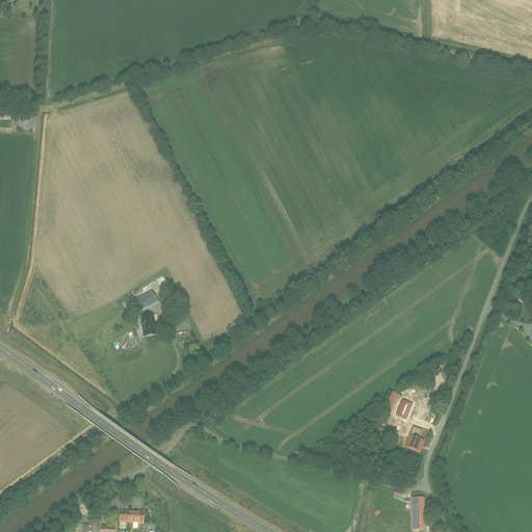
[(19,116),(18,129),(35,130),(36,117),(19,116)]
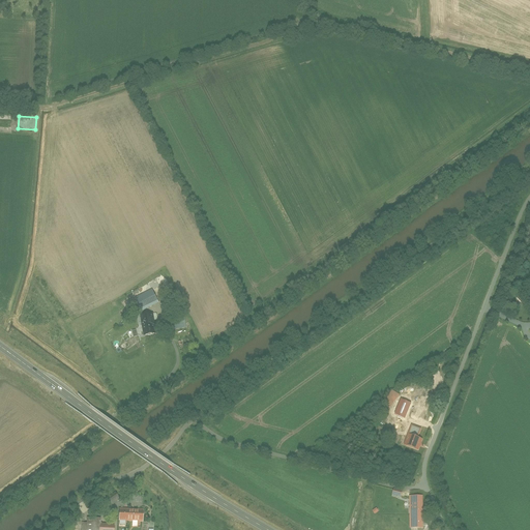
[(151,290),(134,298),(141,312),(157,303),(151,290)]
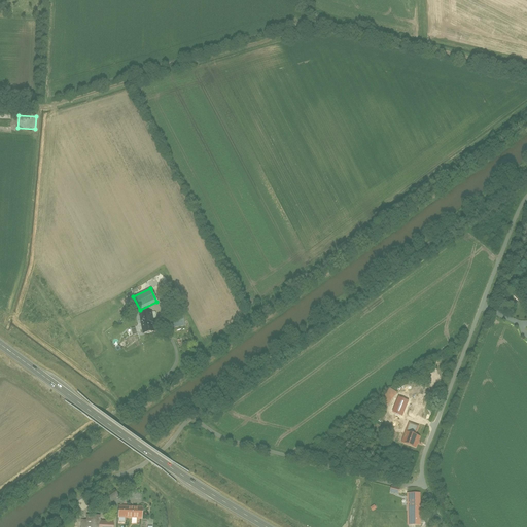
[(517,292),(508,299),(514,305),(522,299),(517,292)]
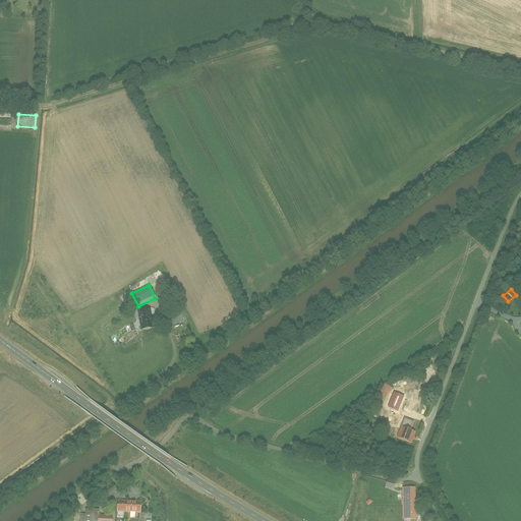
[(154,328),(150,305),(137,308),(141,330),(154,328)]
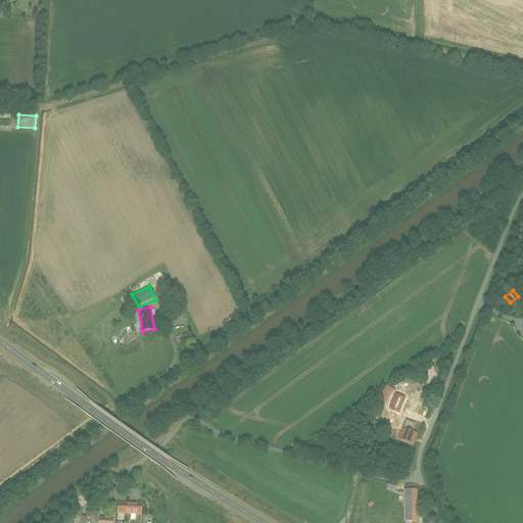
[(395,396),(390,409),(398,413),(403,399),(395,396)]
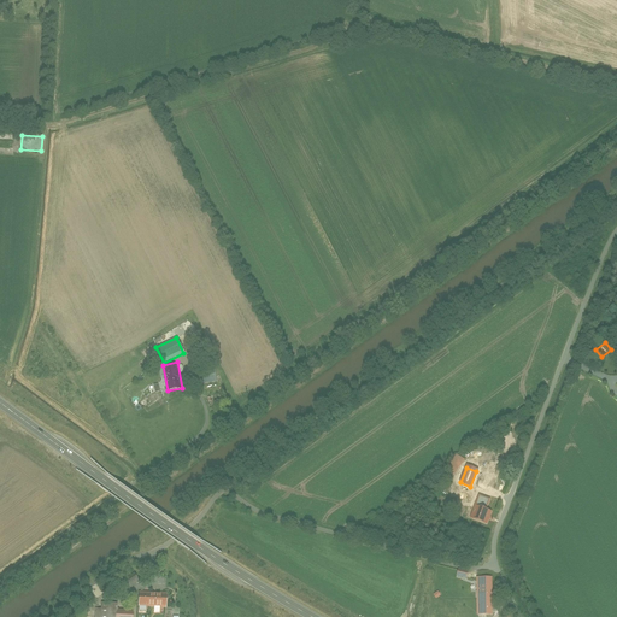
[(482,492),(471,518),(487,524),(498,498),(482,492)]
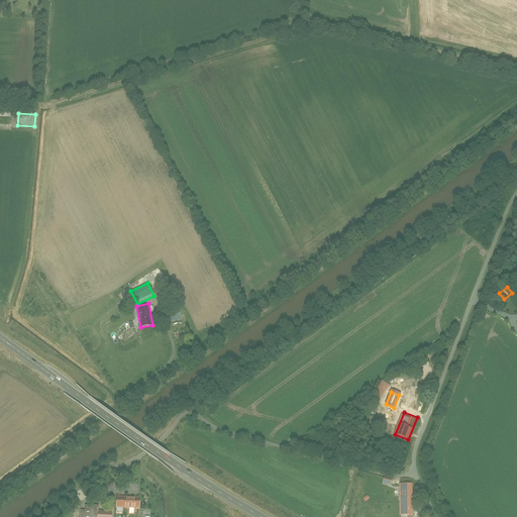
[(387,435),(390,425),(384,423),(382,430),(385,431),(384,434),(387,435)]
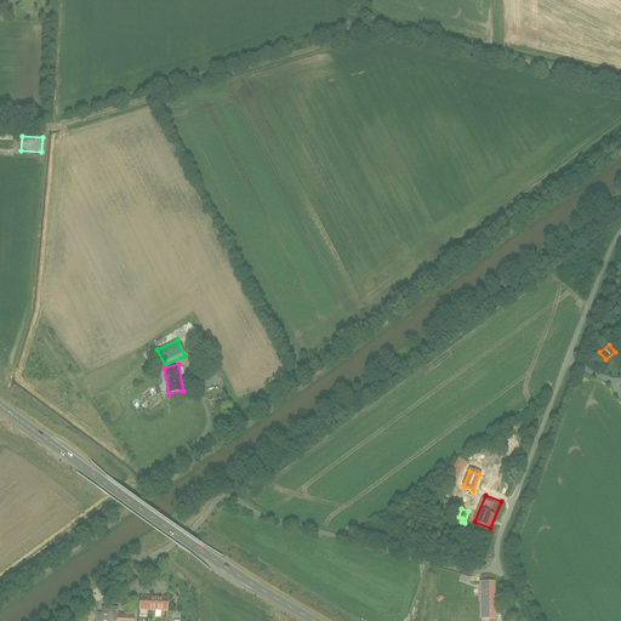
[(461,573),(459,580),(469,582),(471,575),(461,573)]
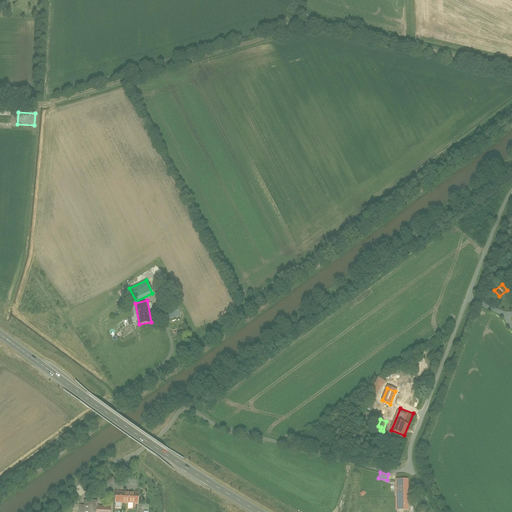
[(111,479),(100,487),(103,492),(114,483),(111,479)]
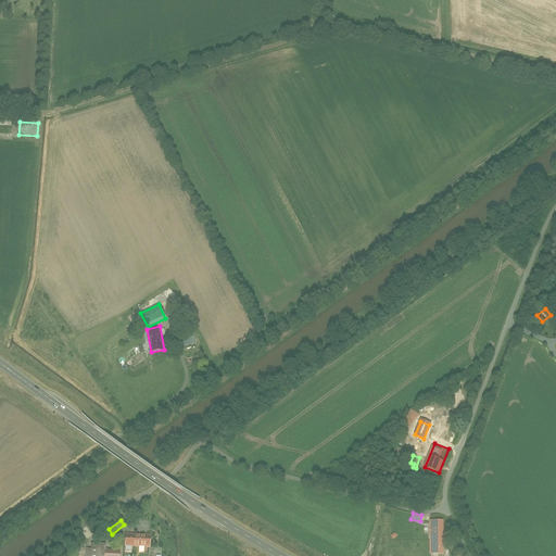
[(443,521),(430,521),(430,554),(443,553),(443,521)]
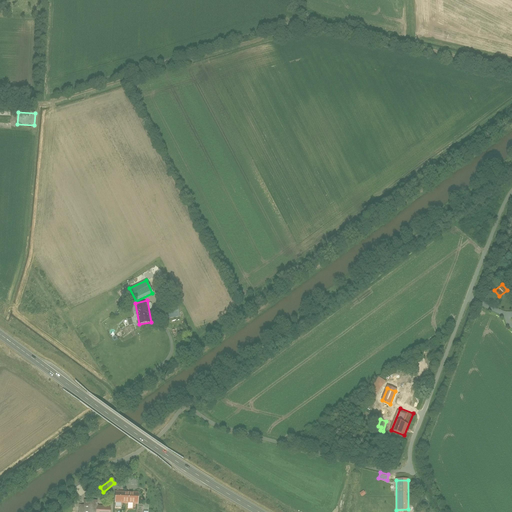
[(137,493),(114,492),(113,503),(137,504),(137,493)]
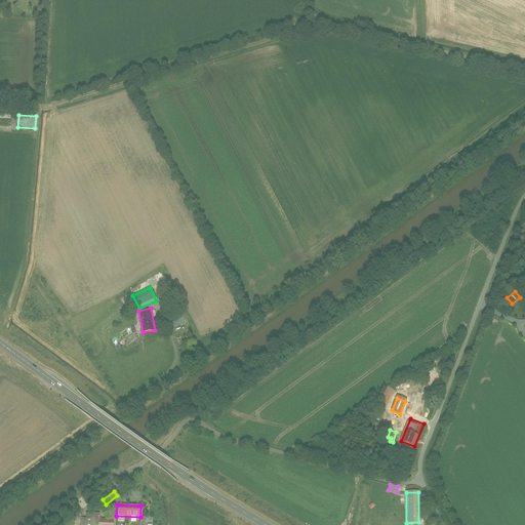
[(99,515),(81,514),(80,524),(98,524),(98,520),(99,515)]
